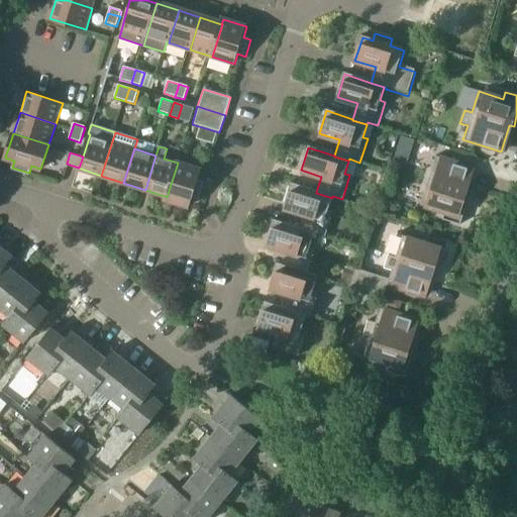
[(418,205),(442,213),(440,219),(458,225),(468,196),(463,195),(472,168),(434,157),(418,205)]
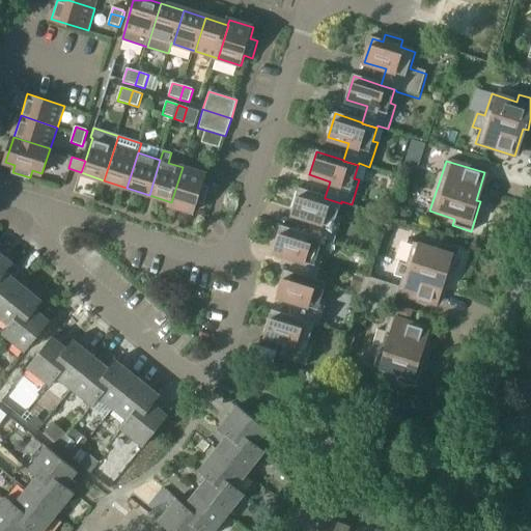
[(206,175),(183,167),(171,202),(170,205),(194,214),(197,202),(204,205),(210,188),(202,186),(206,175)]
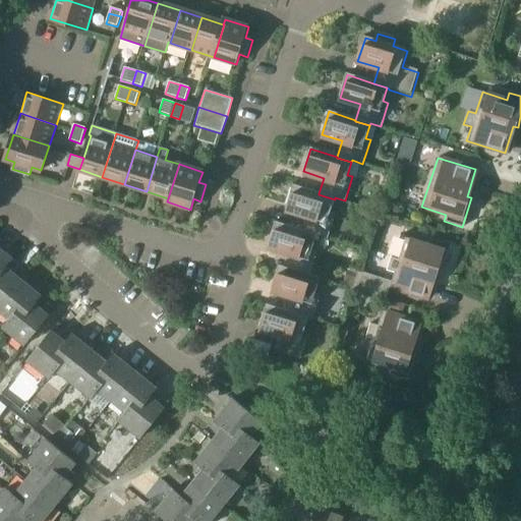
[(300,231),(316,237),(327,240),(335,217),(330,215),(335,199),(319,194),(319,193),(292,185),(285,209),(306,215),(301,231),(300,231)]
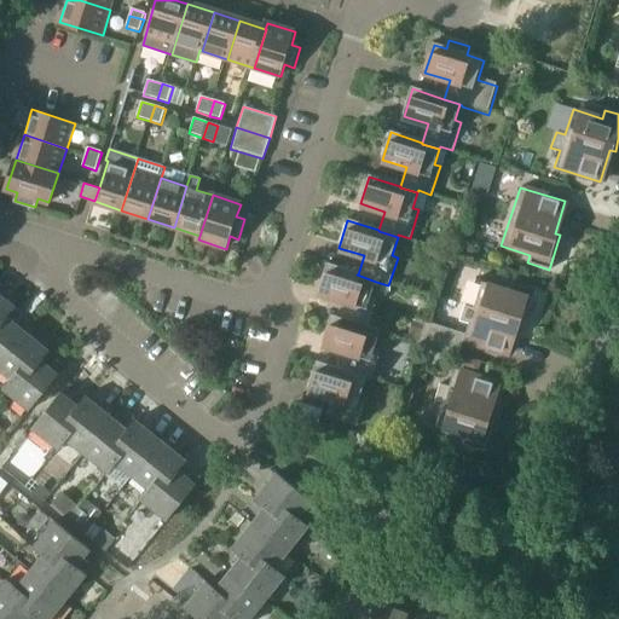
[(342,300),(336,318),(335,319),(368,329),(376,301),(370,300),(376,282),(357,275),(358,275),(327,264),(317,291),(342,300)]
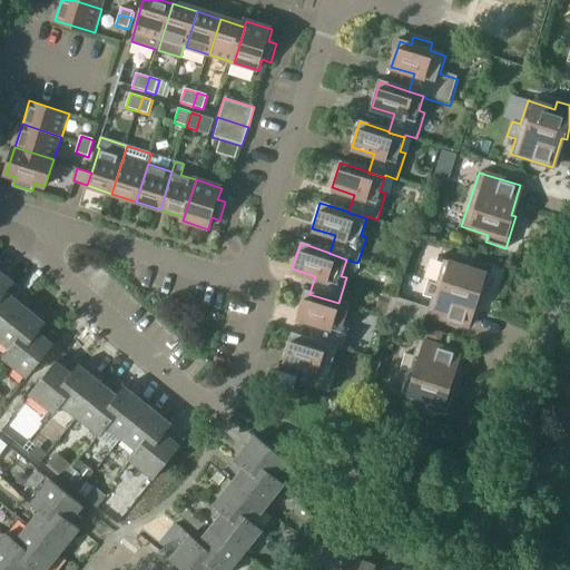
[(386,313),(386,315),(423,327),(428,315),(467,327),(475,297),(481,300),(489,275),(442,259),(434,283),(426,281),(422,295),(430,298),(426,307),(416,304),(392,296),(391,300),(389,300),(385,312),(386,313)]
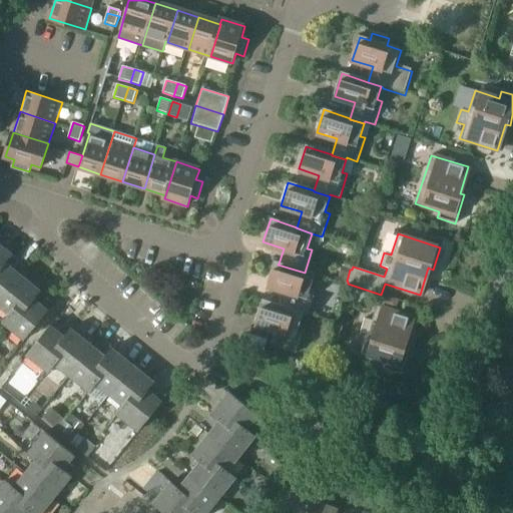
[(13,255),(0,244),(0,273),(7,265),(13,255)]
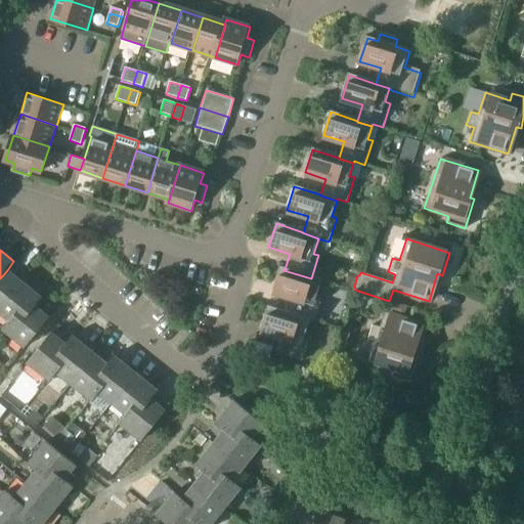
[(287,314),(309,321),(314,323),(322,300),(317,298),(322,281),(311,278),(284,270),(285,269),(278,267),(271,291),(293,298),(288,313),(287,314)]
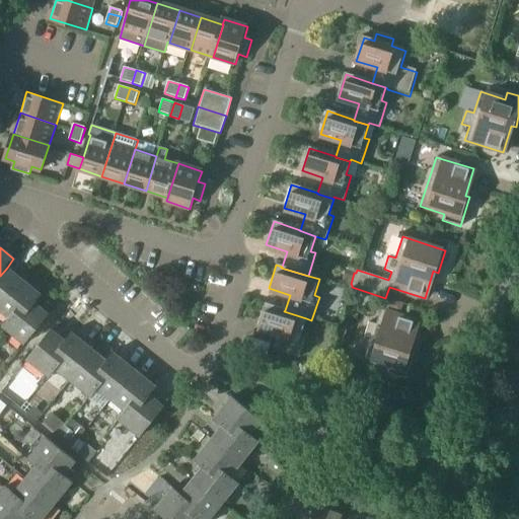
[(0,302),(20,278),(7,268),(0,276),(0,302)]
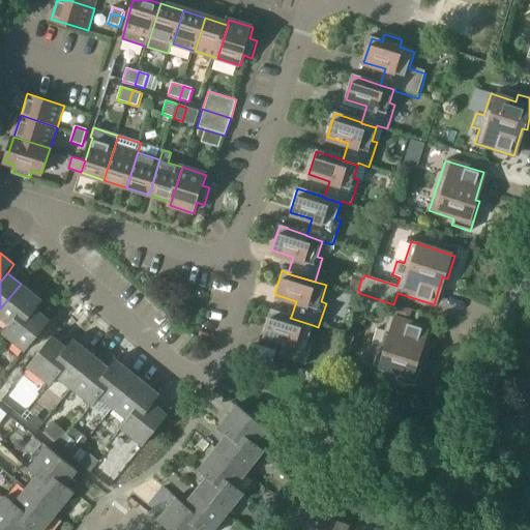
[(354,276),(350,288),(358,290),(361,278),(354,276)]
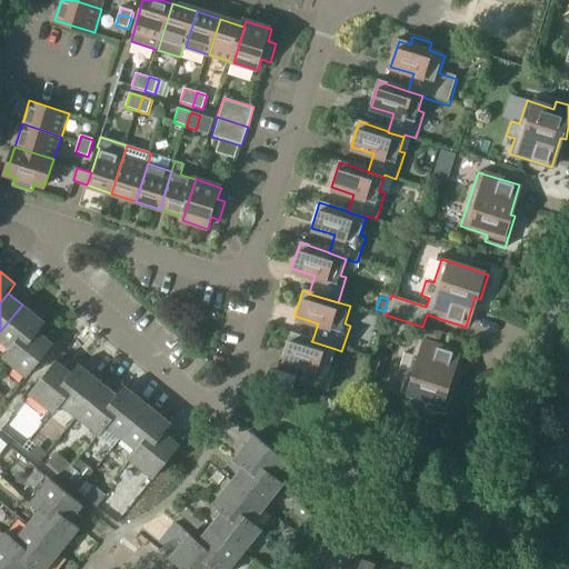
[(46,323),(22,305),(0,331),(0,341),(10,349),(19,337),(29,345),(39,332),(46,323)]
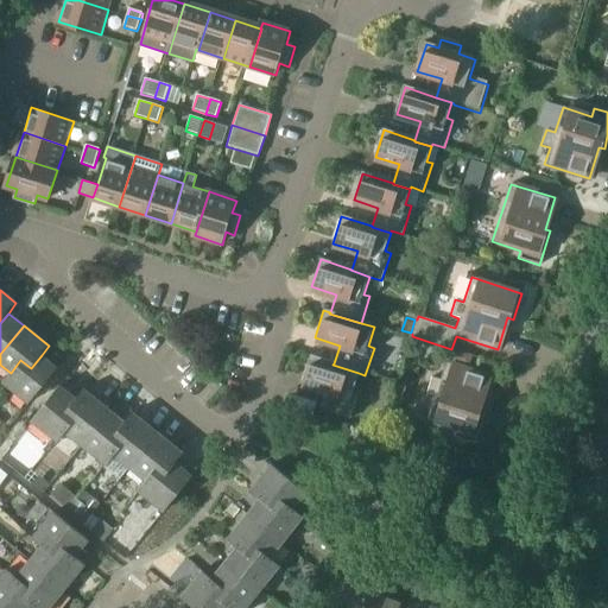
[(20,360),(11,373),(2,384),(30,404),(57,368),(42,355),(31,368),(20,360)]
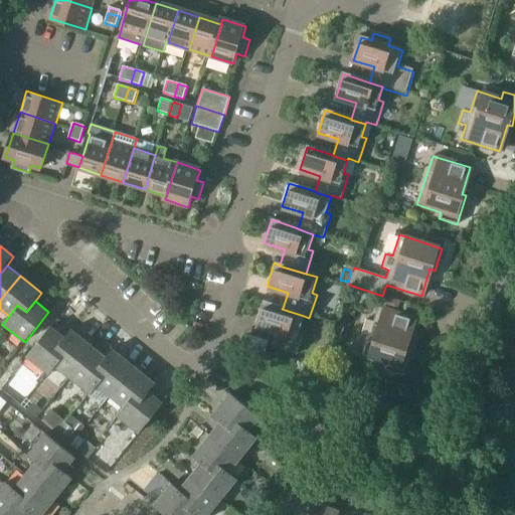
[(254,324),(277,330),(271,347),(297,356),(305,332),(300,330),(304,316),(282,309),(283,308),(262,301),(254,324)]
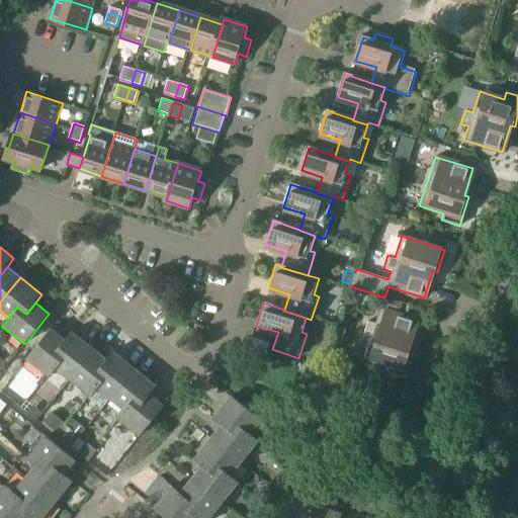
[(363,358),(387,365),(385,372),(404,377),(413,349),(408,347),(416,321),(378,309),(374,324),(366,322),(362,335),(370,337),(363,358)]
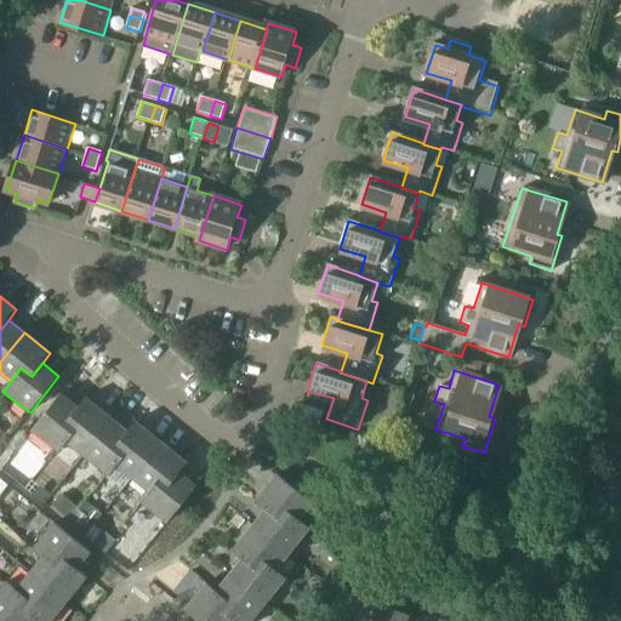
[(77,408),(61,394),(32,431),(58,453),(67,442),(77,429),(66,420),(77,408)]
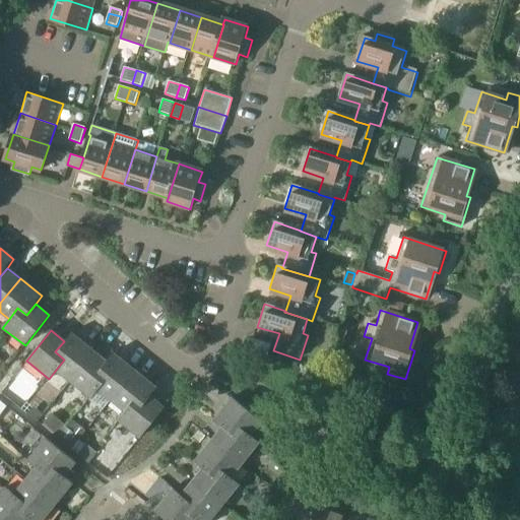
[(55,351),(64,360),(56,370),(68,381),(92,351),(70,333),(64,341),(55,351)]
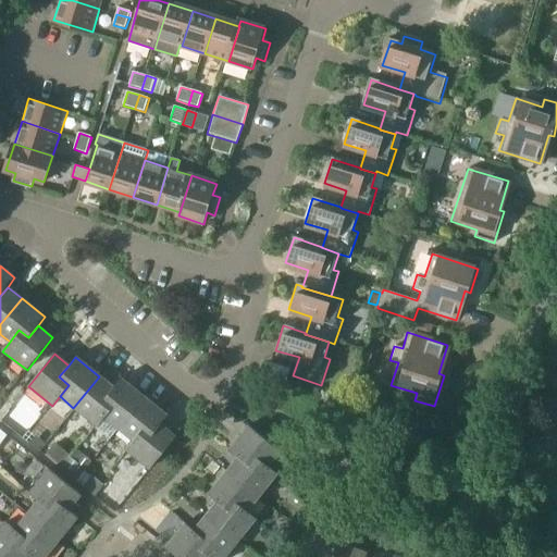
[(113,387),(99,376),(73,408),(96,426),(103,418),(113,406),(103,398),(113,387)]
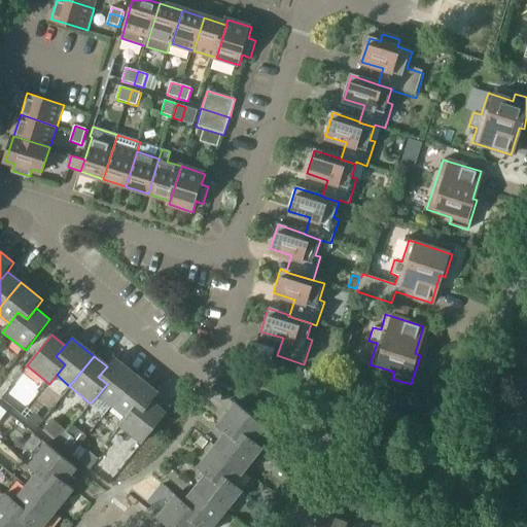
[(107,384),(98,395),(91,403),(90,406),(103,416),(111,406),(136,376),(114,358),(107,366),(98,377),(107,384)]
